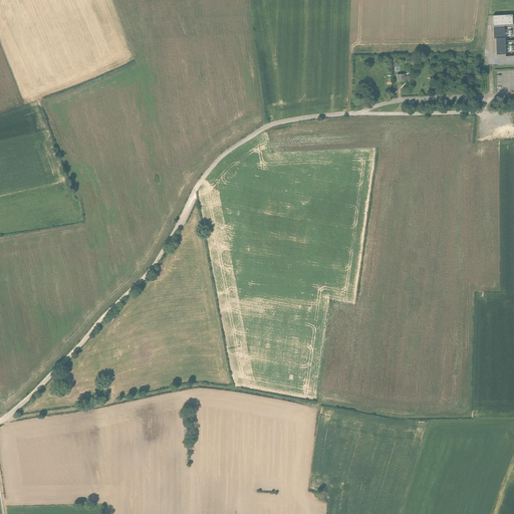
[(493,16),(493,26),(493,39),(496,39),(496,54),(505,54),(505,41),(505,39),(505,25),(512,25),(512,15),(493,16)]
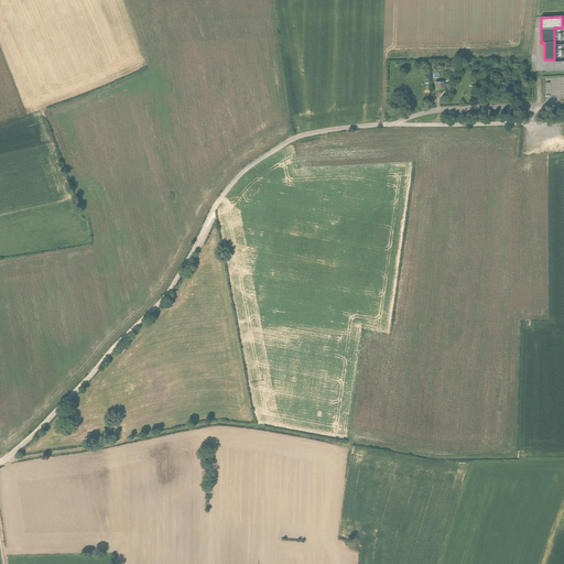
[(444,82),(435,83),(436,90),(446,90),(446,96),(453,96),(452,94),(452,85),(452,84),(444,84),(444,82)]
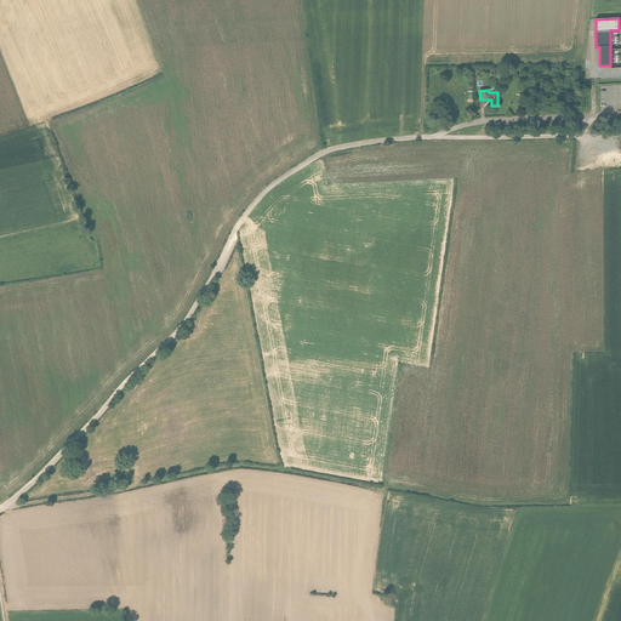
[(440,92),(431,93),(431,102),(443,102),(443,108),(450,108),(450,106),(450,96),(440,96),(440,92)]
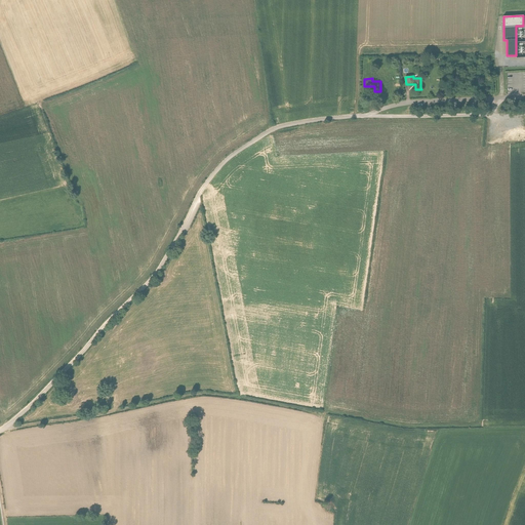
[(429,79),(420,79),(420,87),(431,86),(431,91),(437,91),(437,81),(429,81),(429,79)]
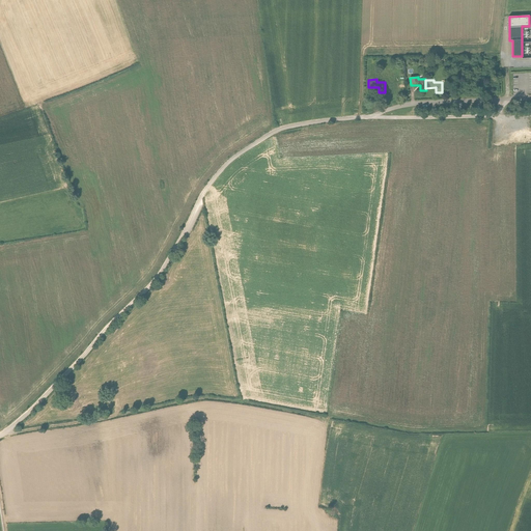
[(392,82),(385,82),(385,90),(395,90),(395,94),(400,94),(400,84),(393,84),(392,82)]
